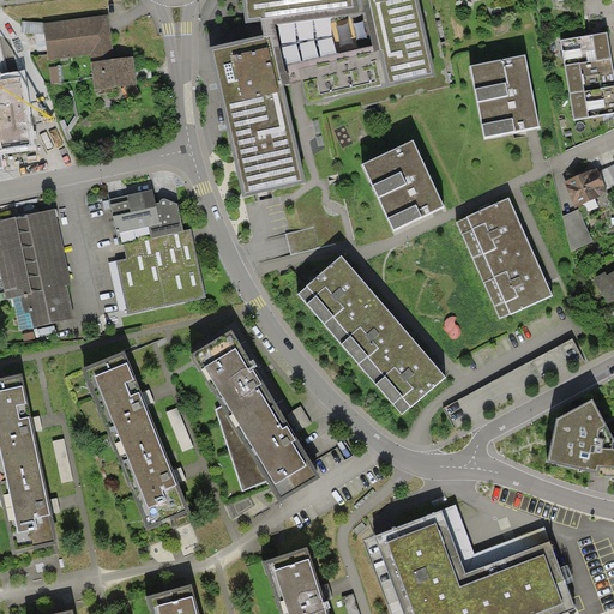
[(241,0),(246,23),(262,20),(264,35),(210,47),(242,197),(306,182),(284,85),(302,80),(307,103),(435,77),(419,0),(241,0)]
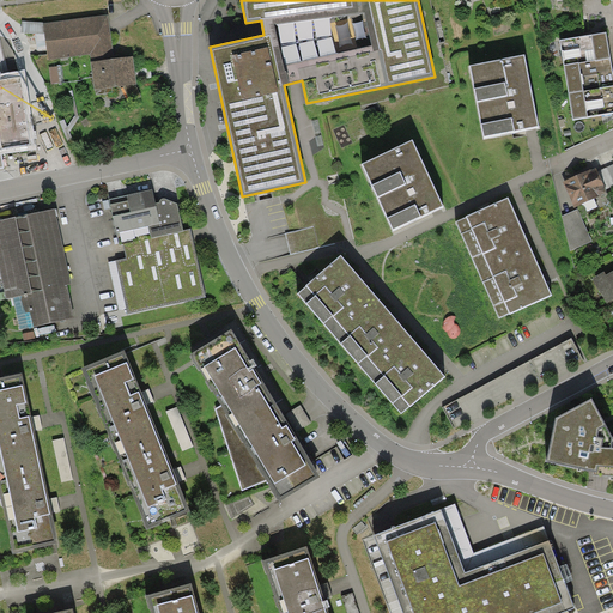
[(108,13),(43,22),(44,34),(48,59),(90,54),(91,61),(95,89),(137,84),(133,56),(114,59),(108,13)]
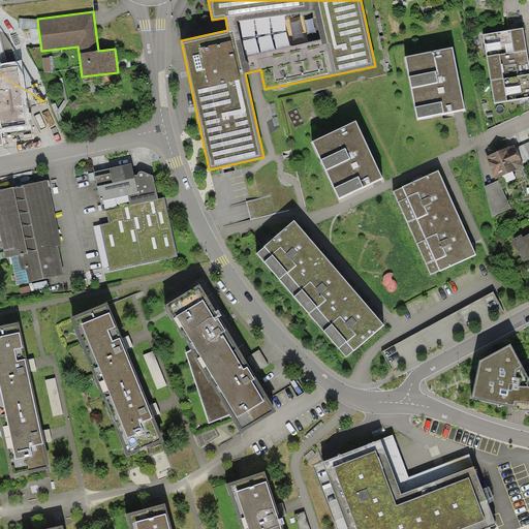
[(19,28),(38,29),(37,19),(19,18),(19,28)]
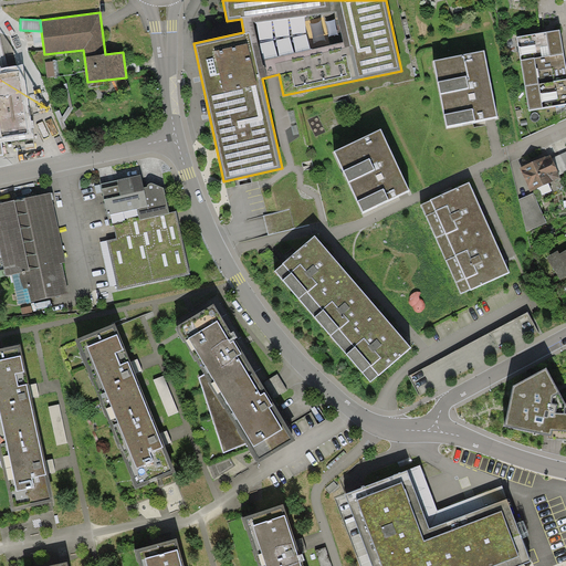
[(517,37),(521,60),(564,53),(559,30),(517,37)]
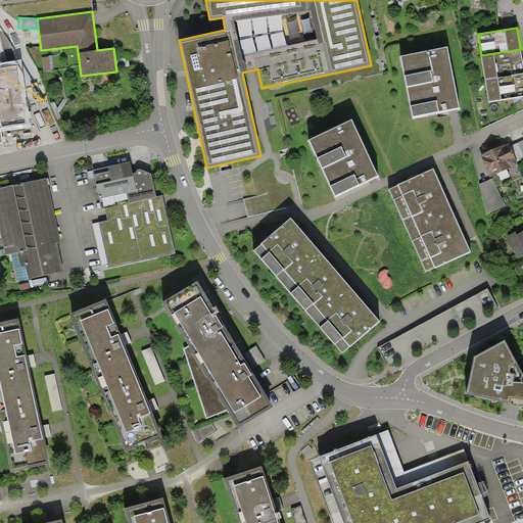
[(447,46),(400,55),(413,116),(453,108),(460,107),(447,46)]
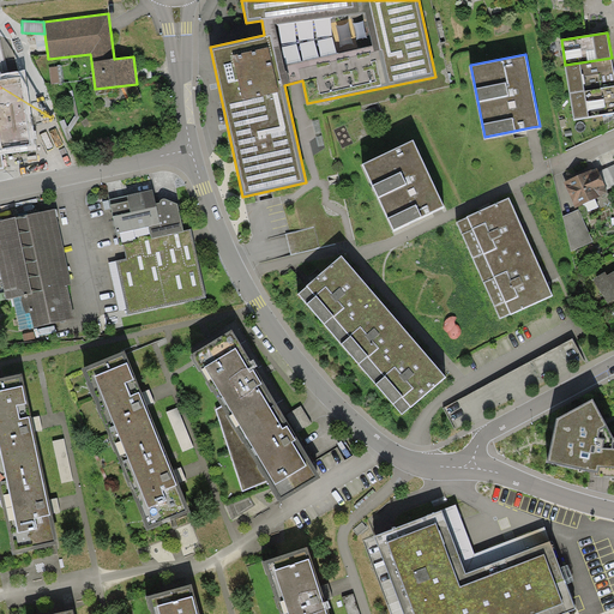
[(613,85),(613,73),(612,58),(565,65),(570,94),(613,85)]
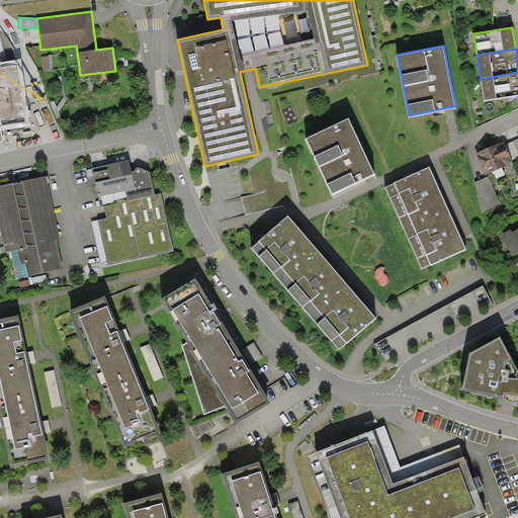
[(49,56),(41,57),(42,71),(51,70),(49,56)]
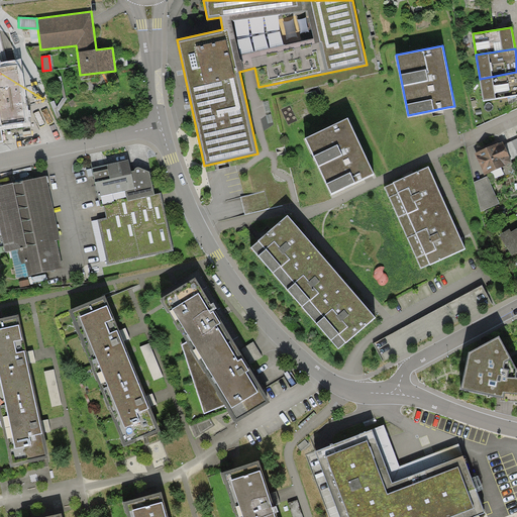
[(0,142),(3,142),(2,129),(30,125),(21,60),(0,62),(0,142)]
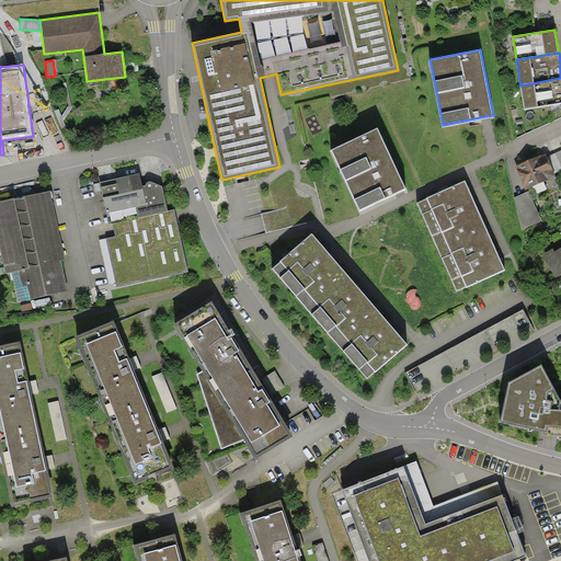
[(560,103),(560,78),(521,86),(525,110),(560,103)]
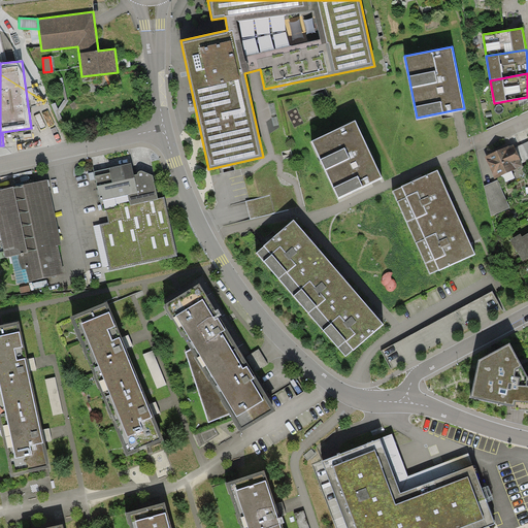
[(354,121),(310,141),(337,198),(381,177),(354,121)]
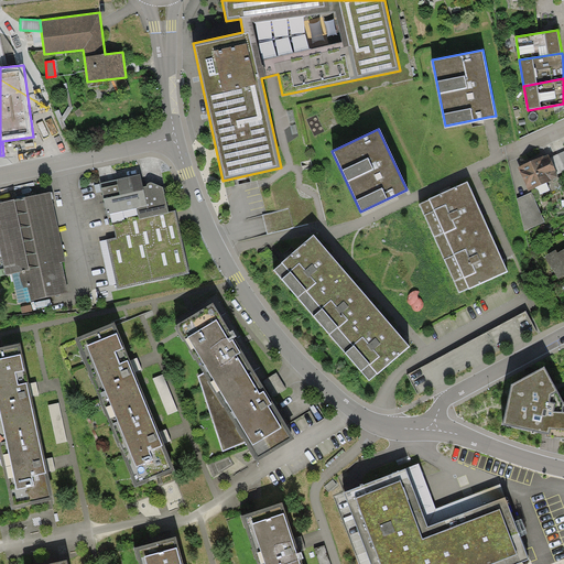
[(563,150),(550,158),(557,174),(563,170),(563,150)]
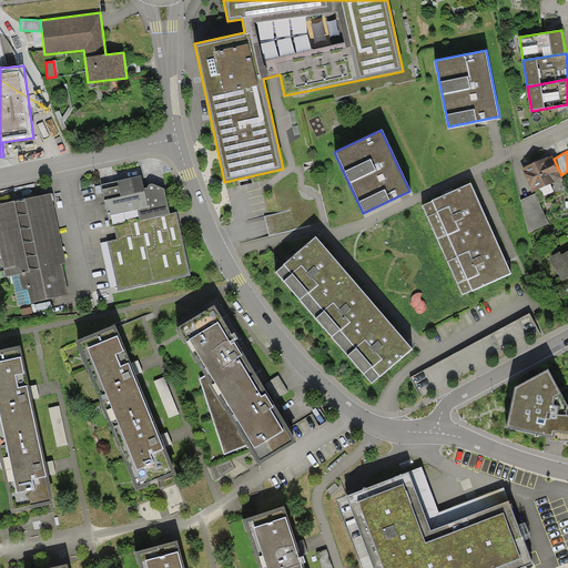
[(547,158),(547,156),(521,169),(533,193),(563,179),(561,175),(554,159),(553,155),(547,158)]
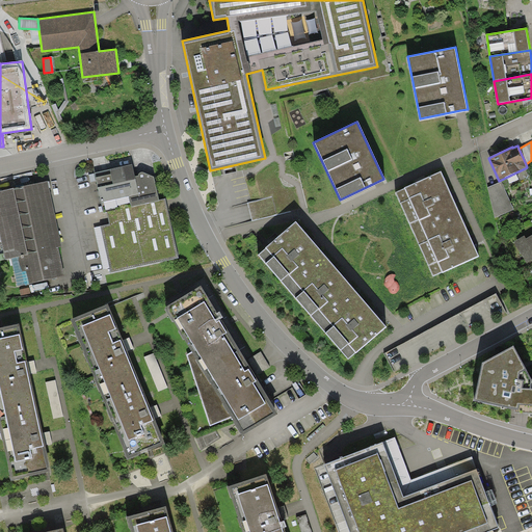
[(159,201),(154,177),(143,173),(141,173),(140,174),(139,175),(138,176),(135,177),(132,164),(95,173),(95,174),(96,181),(98,188),(101,203),(102,203),(104,212),(107,212),(109,223),(101,225),(110,268),(111,272),(179,258),(165,198),(159,201)]
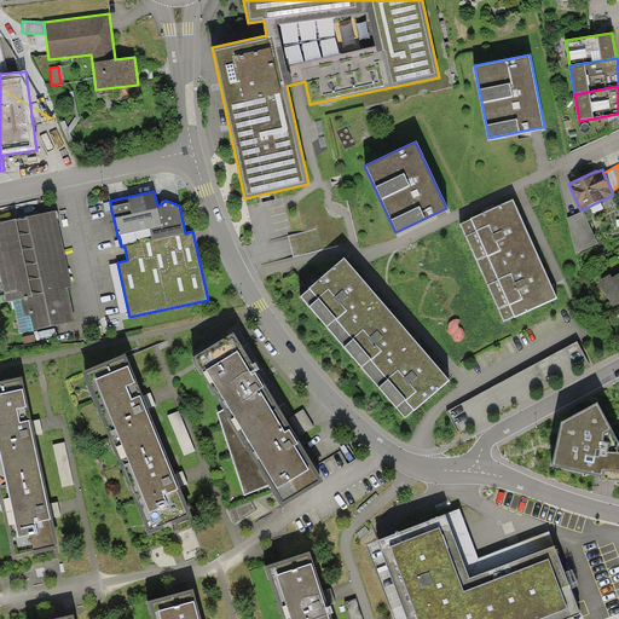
[(513,200),(460,223),(505,322),(557,298),(548,276),(526,229),(513,200)]
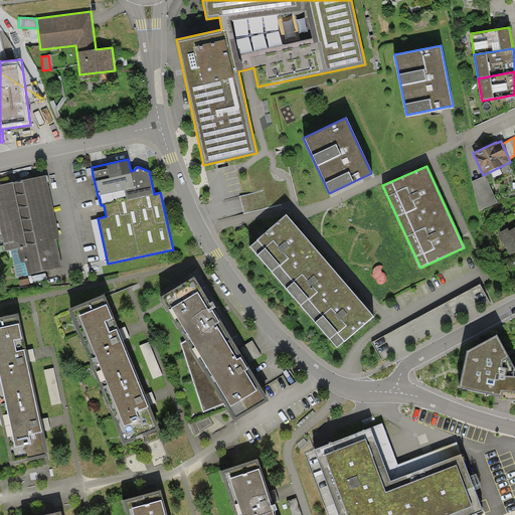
[(46,175),(0,184),(0,227),(5,251),(11,250),(18,248),(20,263),(25,262),(28,276),(62,268),(56,239),(59,238),(46,175)]
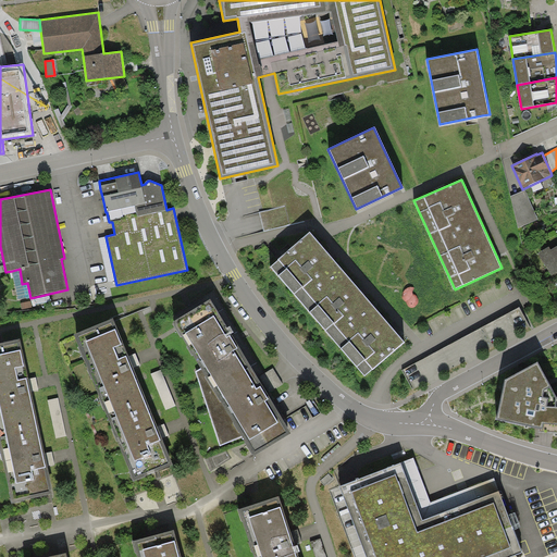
[(525,189),(510,196),(518,229),(537,219),(525,189)]
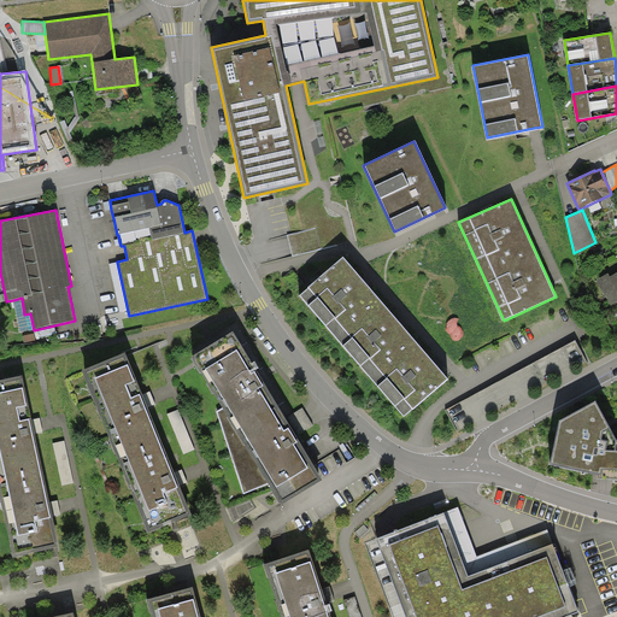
[(316,228),(287,235),(292,257),(321,250),(316,228)]
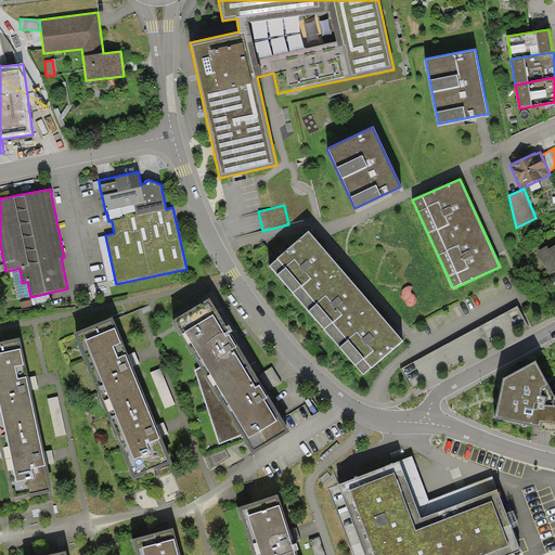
[(327,252),(309,231),(278,258),(278,259),(270,266),(363,374),(371,368),(372,369),(403,340),(389,324),(358,287),(327,252)]
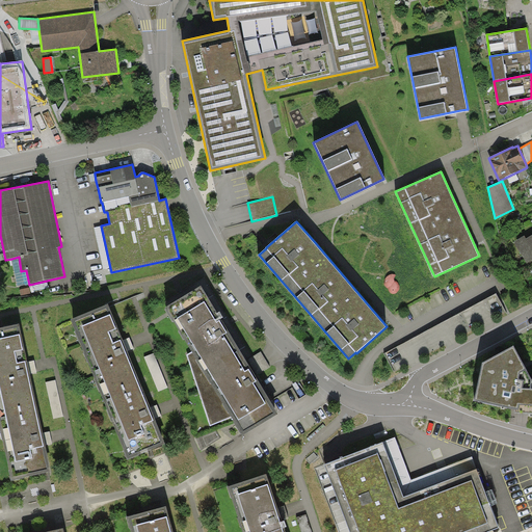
[(110,268),(101,225),(94,228),(103,269),(110,268)]
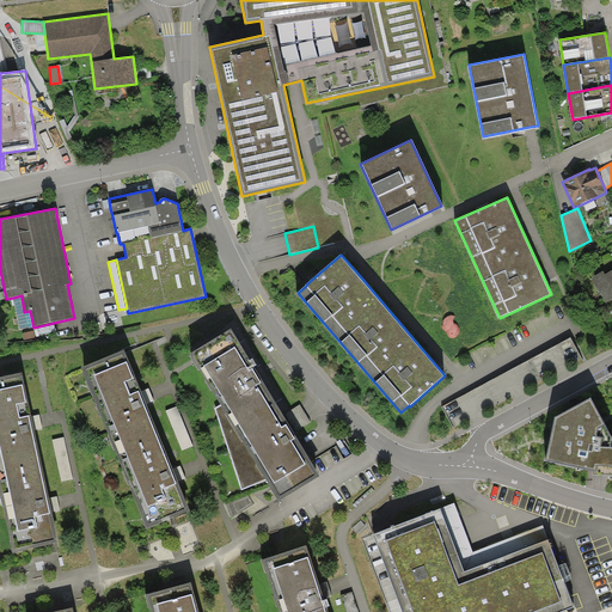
[(604,271),(592,277),(606,303),(611,299),(611,270),(605,275),(604,271)]
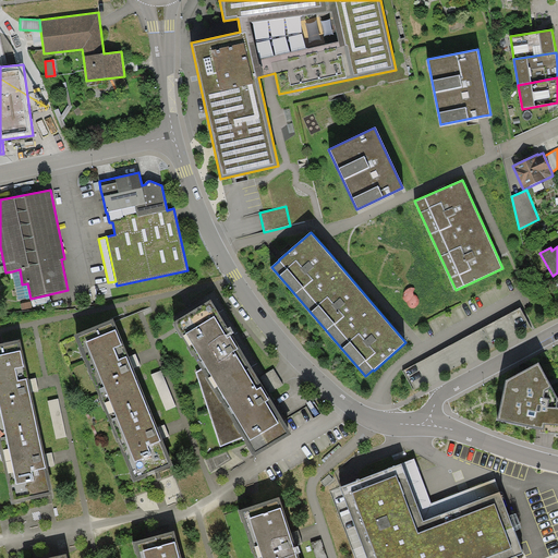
[(20,269),(12,271),(19,301),(31,299),(27,283),(22,284),(20,269)]
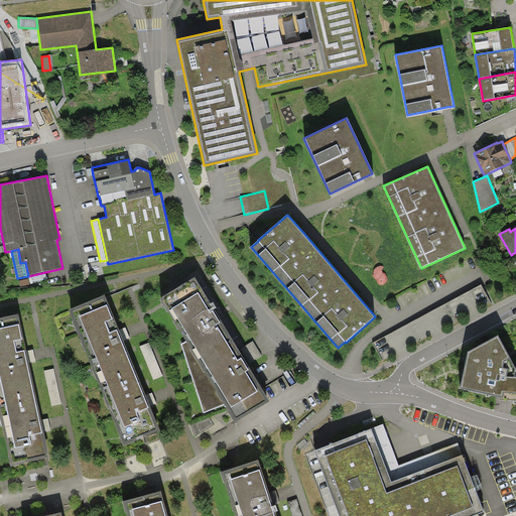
[(195,277),(159,298),(186,342),(181,344),(204,413),(224,404),(235,422),(269,401),(240,355),(213,307),(195,277)]
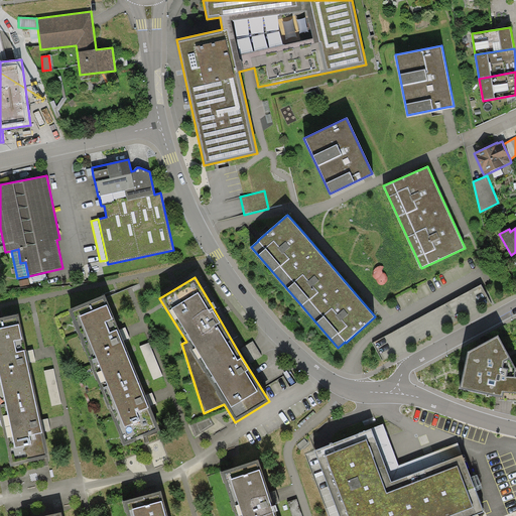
[(105,294),(69,309),(124,445),(160,431),(147,400),(121,335),(105,294)]
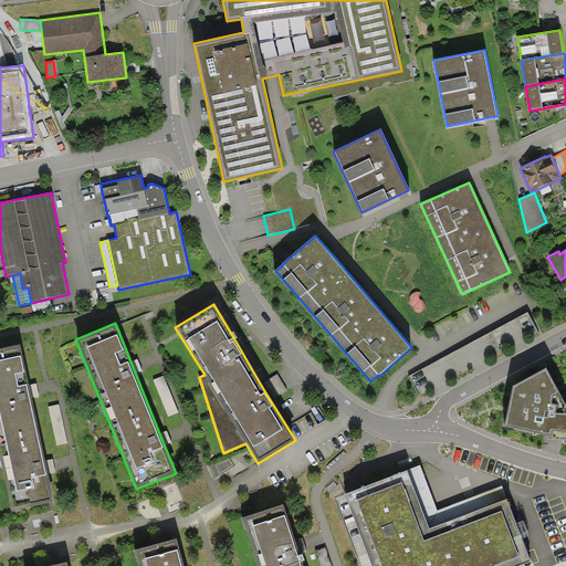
[(21,347),(0,352),(0,457),(12,514),(54,504),(46,468),(30,392),(21,347)]
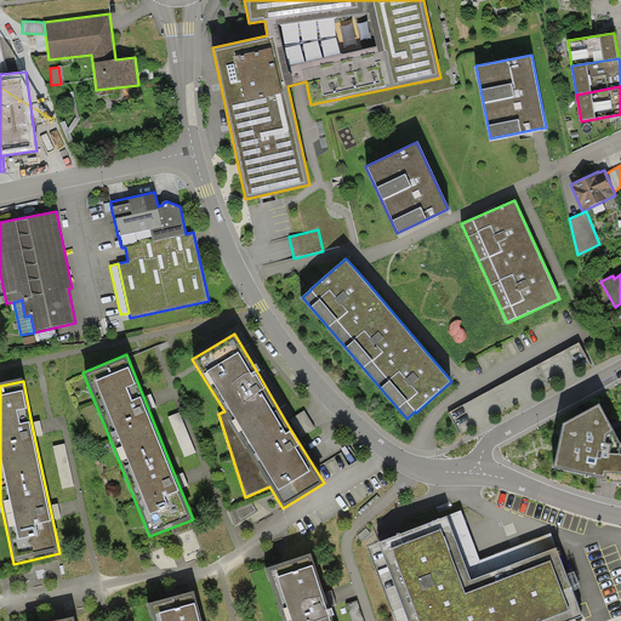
[(599,404),(563,422),(552,467),(599,478),(599,483),(611,483),(620,482),(620,442),(599,404)]
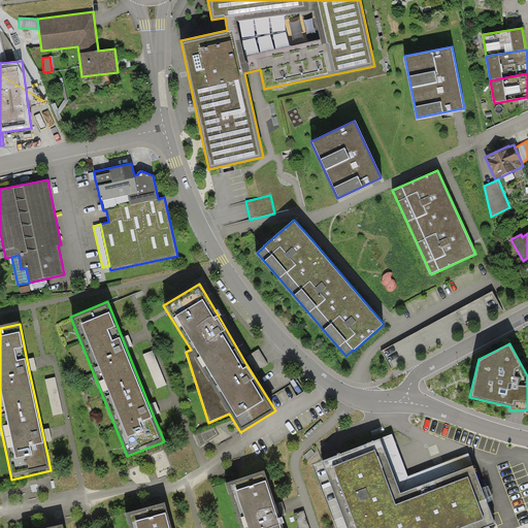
[(392,434),(381,438),(401,493),(473,466),(468,453),(408,476),(392,434)]
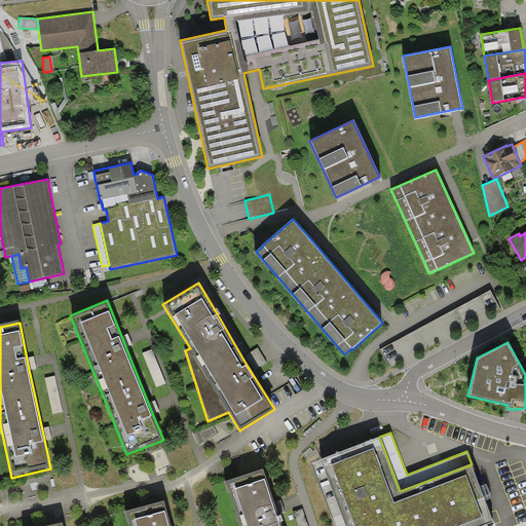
[(379,437),(321,459),(346,525),(483,525),(493,522),(472,464),(400,491),(379,437)]
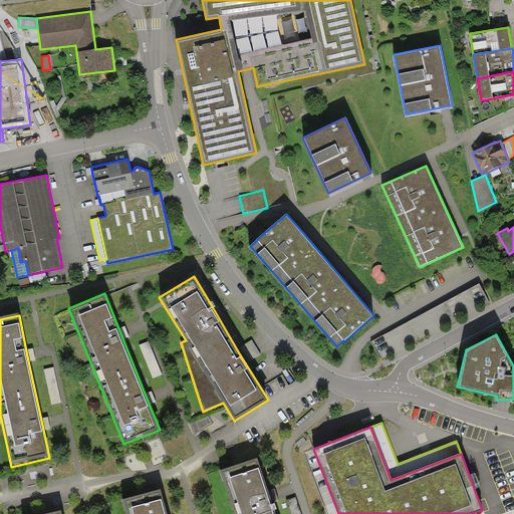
[(257,458),(220,470),(234,513),(275,513),(269,493),(257,458)]
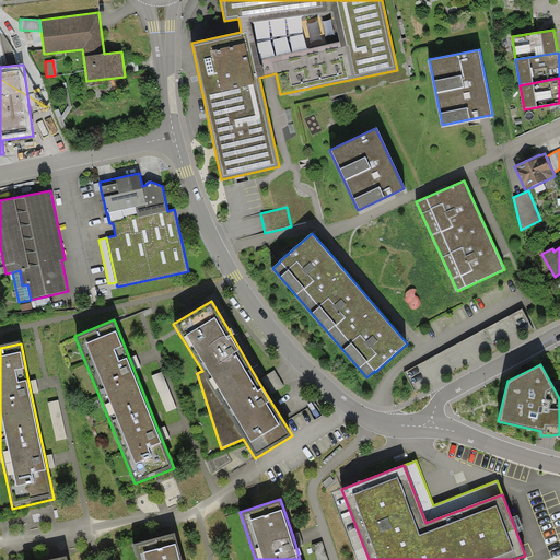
[(183,559),(175,533),(133,544),(138,559),(183,559)]
